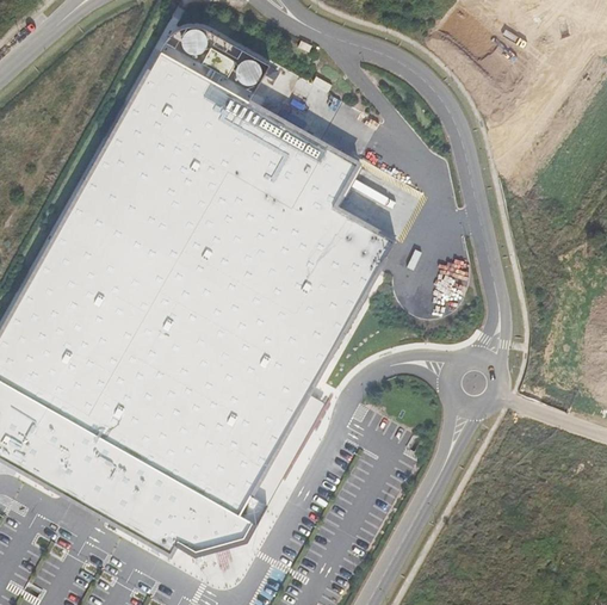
[(165,39),(161,47),(186,59),(190,51),(165,39)]
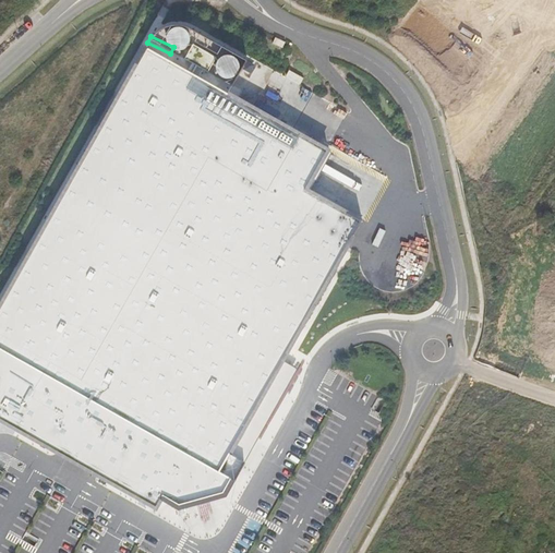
[(191,39),(183,53),(205,65),(212,52),(191,39)]
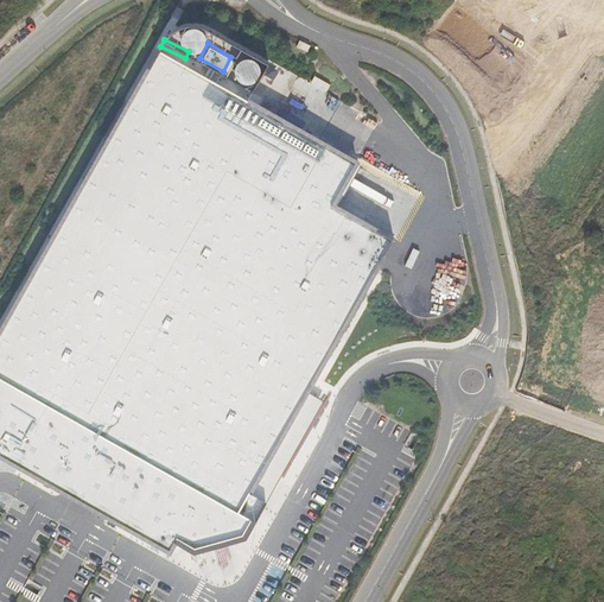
[(356,162),(159,50),(0,325),(0,452),(172,550),(179,539),(192,546),(242,534),(253,517),(235,511),(389,238),(329,201),(356,162)]
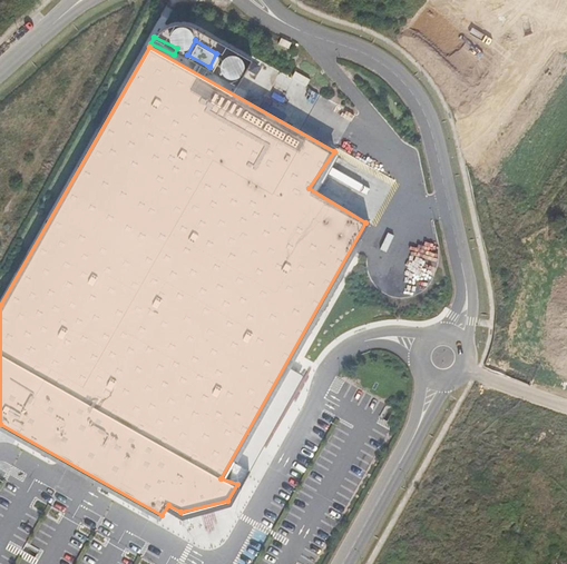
[(282,378),(292,385),(301,370),(290,364),(282,378)]
